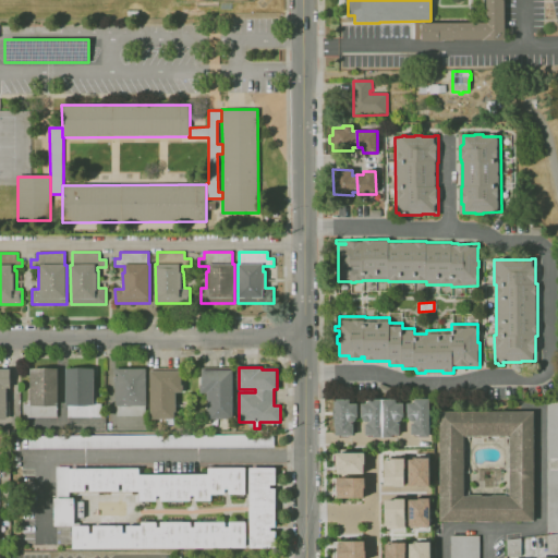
[(24,417),(23,403),(28,403),(28,400),(31,400),(31,368),(58,368),(59,404),(57,404),(57,416),(24,417)]
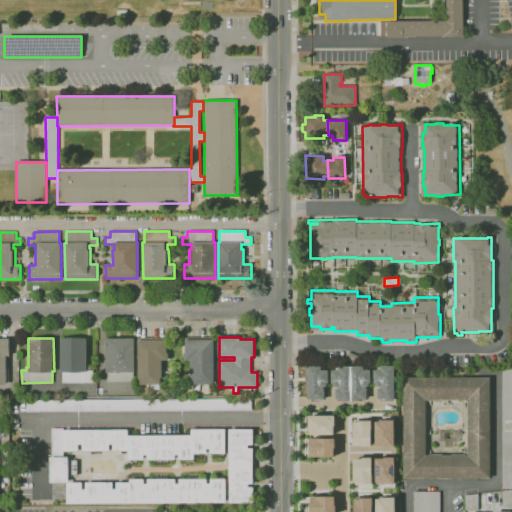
[(94,382),(61,382),(61,338),(86,338),(86,370),(94,370),(94,382)]
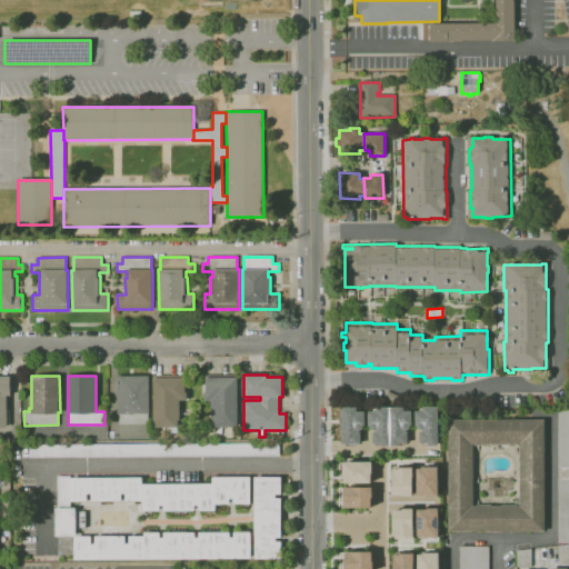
[(119,425),(119,415),(118,415),(118,376),(149,376),(149,413),(148,413),(148,425),(119,425)]
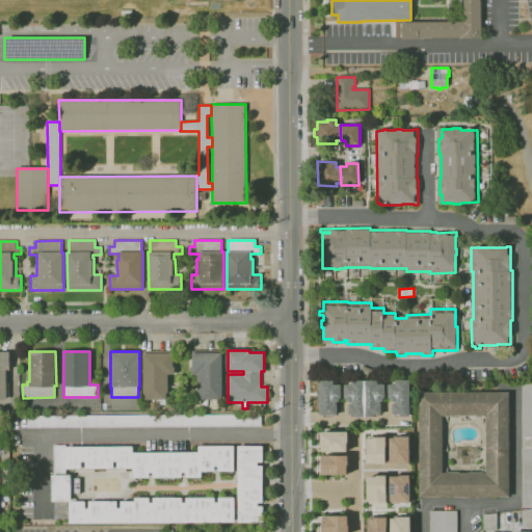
[(6,399),(0,399),(0,352),(9,352),(10,369),(6,369),(6,399)]
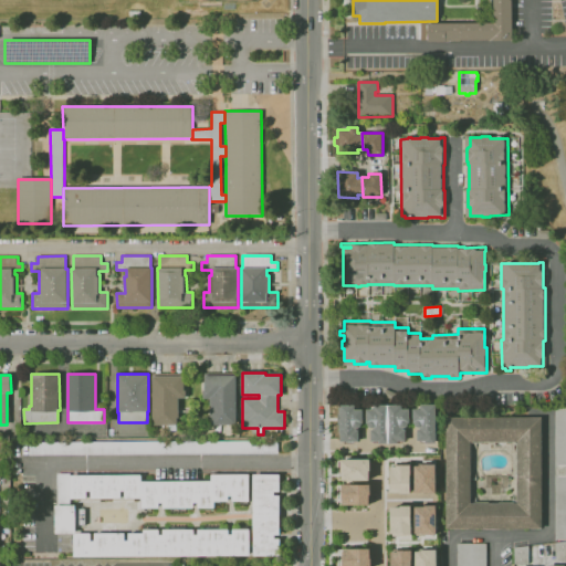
[(177,426),(153,426),(154,376),(185,376),(185,390),(186,390),(186,398),(178,398),(178,418),(177,418),(177,426)]
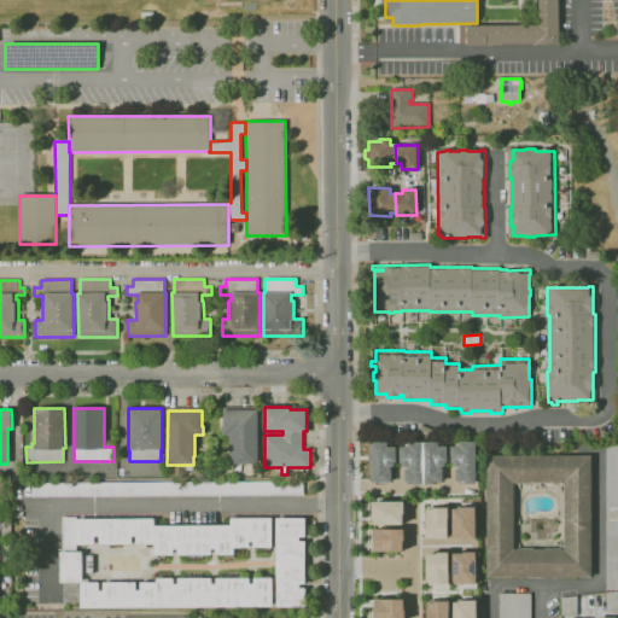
[(232,464),(232,455),(231,455),(229,435),(222,435),(222,426),(225,426),(225,410),(258,410),(258,464),(232,464)]
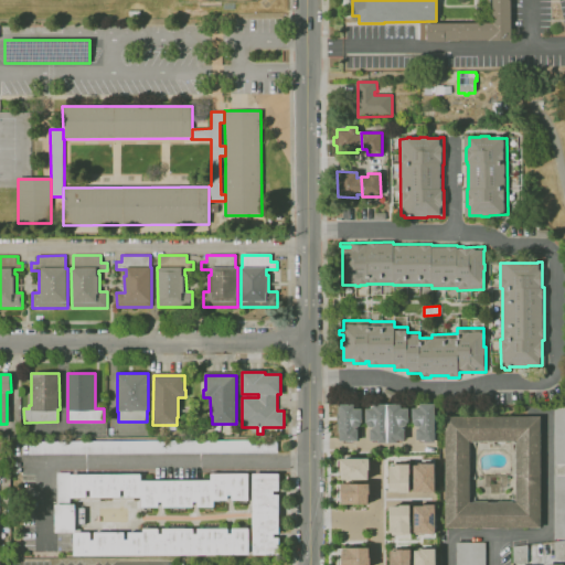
[(337,440),(359,440),(360,406),(338,405),(337,440)]
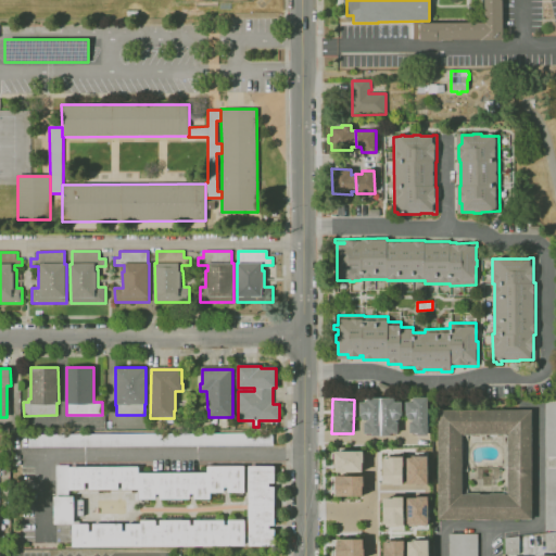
[(400,399),(358,399),(358,418),(364,418),(364,434),(400,434),(400,399)]
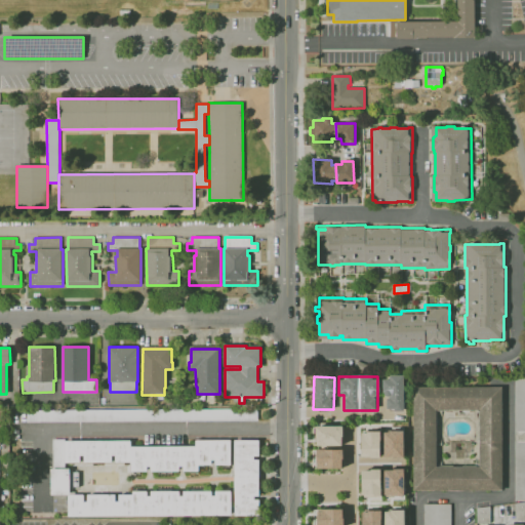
[(403,376),(384,376),(385,410),(404,410),(403,376)]
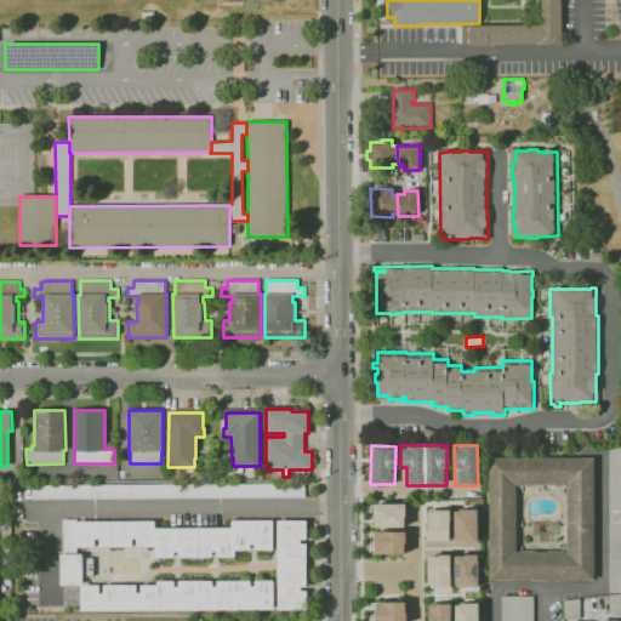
[(620,593),(609,593),(609,450),(620,450),(620,593)]
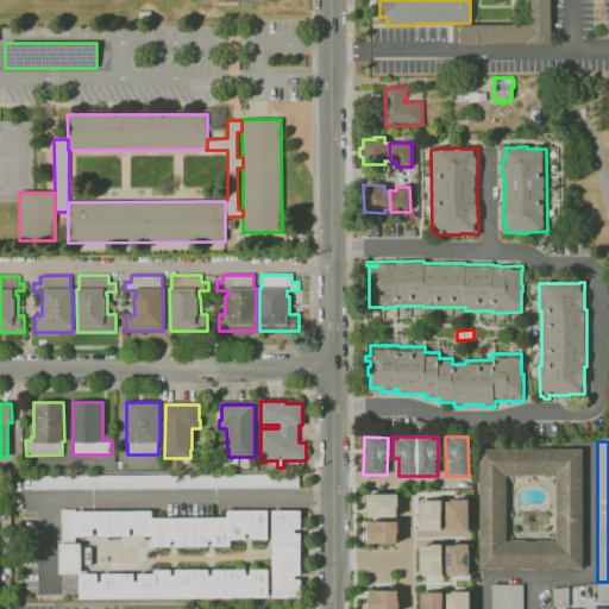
[(583,570),(479,570),(479,450),(583,450),(583,570)]
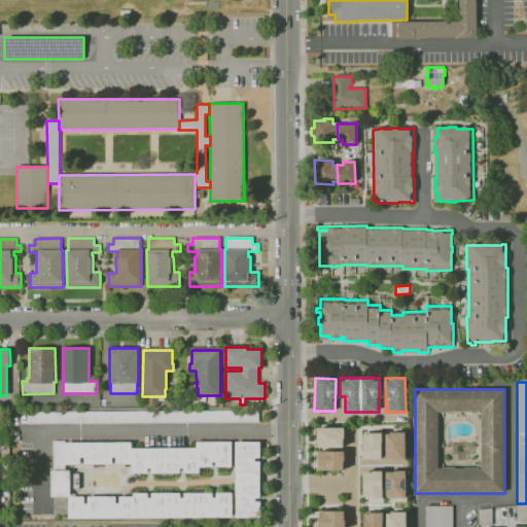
[(258,422),(27,424),(27,412),(258,411),(258,422)]
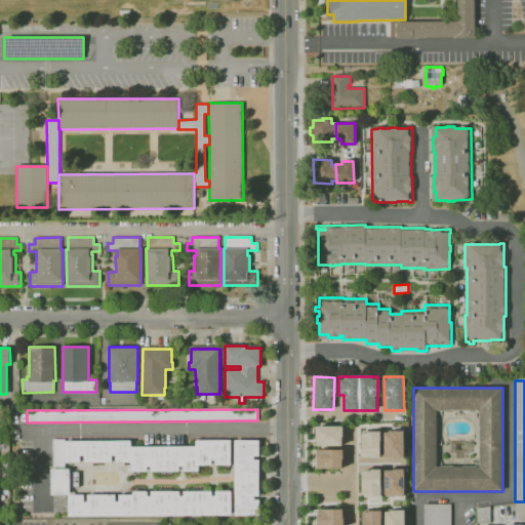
[(342,446),(342,426),(316,426),(315,446),(342,446)]
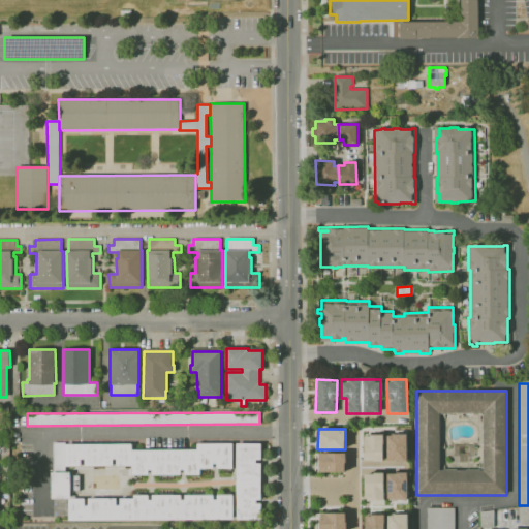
[(364,461),(383,461),(383,434),(365,434),(364,461)]
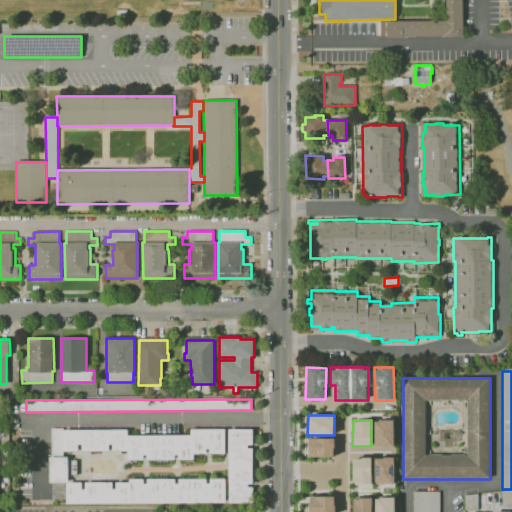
[(394,420),(374,420),(375,446),(394,445),(394,420)]
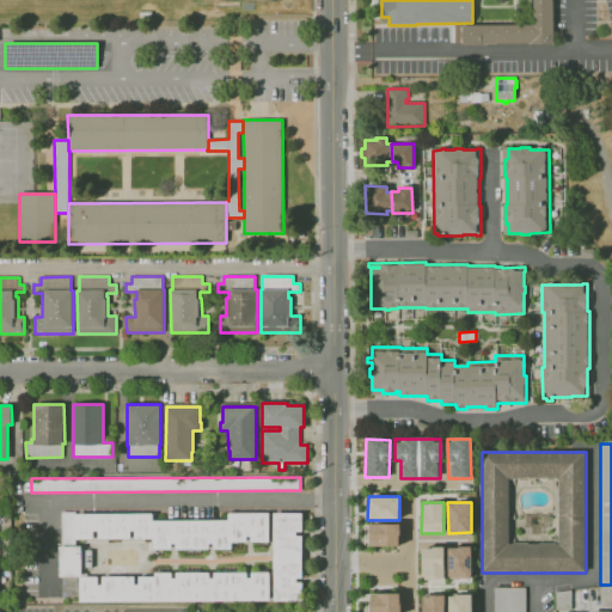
[(80,576),(60,576),(60,546),(62,546),(62,512),(75,512),(75,546),(83,546),(83,551),(92,551),(92,568),(83,568),(83,576),(80,576)]
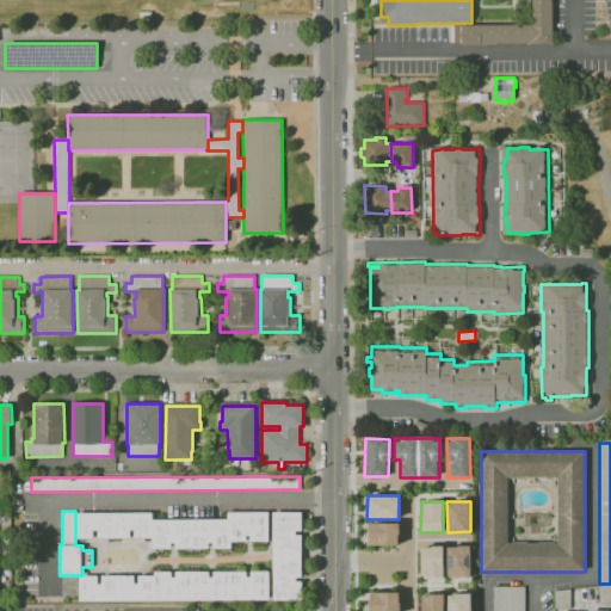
[(232,548),(214,548),(214,543),(209,543),(209,548),(177,548),(177,542),(172,542),(172,548),(154,548),(154,537),(135,537),(135,530),(130,530),(130,538),(98,538),(98,530),(93,530),(93,538),(75,538),(75,513),(153,513),(153,519),(228,520),(228,512),(270,512),(270,541),(251,541),(251,535),(247,535),(247,541),(232,541),(232,548)]
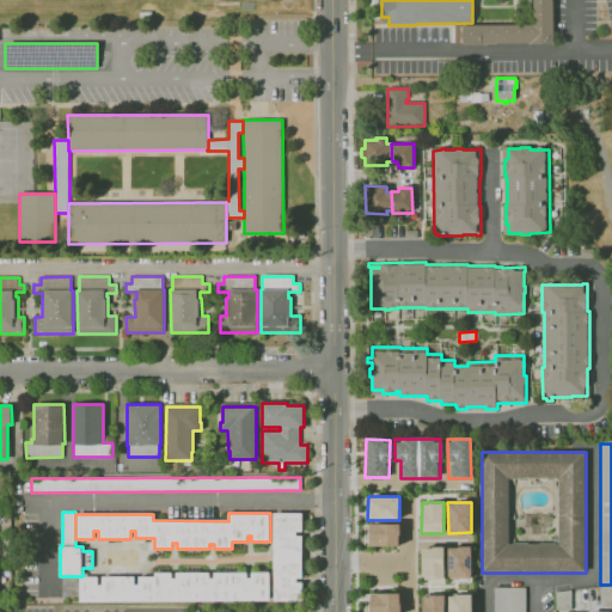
[(303,601),(274,601),(274,513),(303,513),(303,532),(297,532),(297,537),(303,537),(303,579),(297,579),(297,583),(303,583),(303,601)]
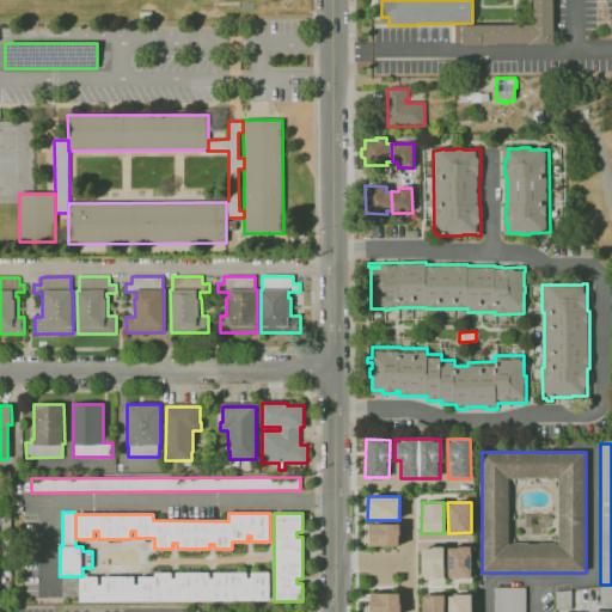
[(368,545),(399,546),(399,524),(368,524),(368,545)]
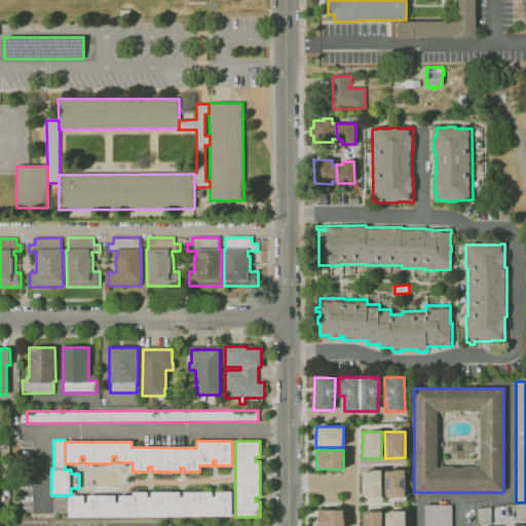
[(385,471),(385,497),(405,496),(405,470),(385,471)]
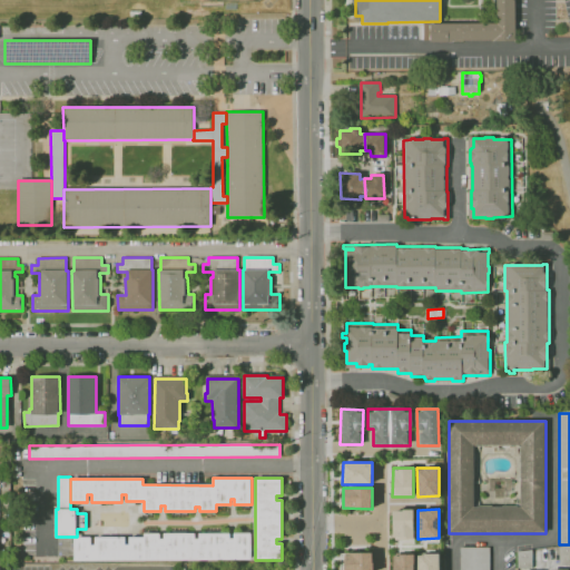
[(393,541),(414,540),(413,510),(392,510),(393,541)]
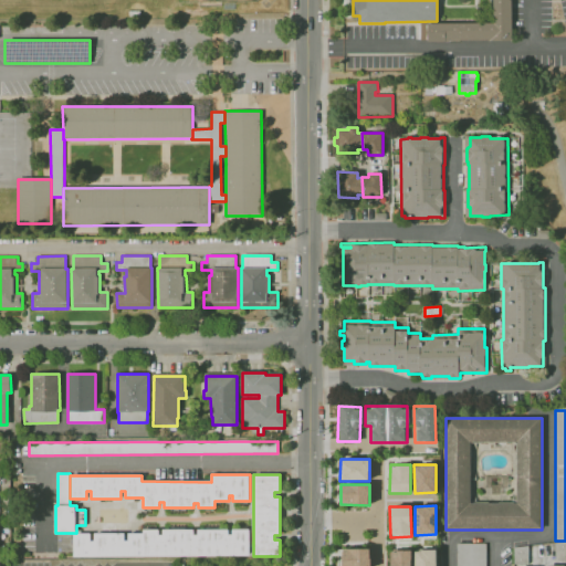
[(76,533),(91,533),(91,541),(94,541),(94,533),(125,533),(125,541),(128,541),(128,533),(144,533),(144,530),(159,530),(159,535),(163,535),(163,530),(194,530),(194,535),(198,535),(198,530),(229,530),(229,535),(232,535),(232,530),(250,530),(250,556),(74,556),(74,533),(76,533)]
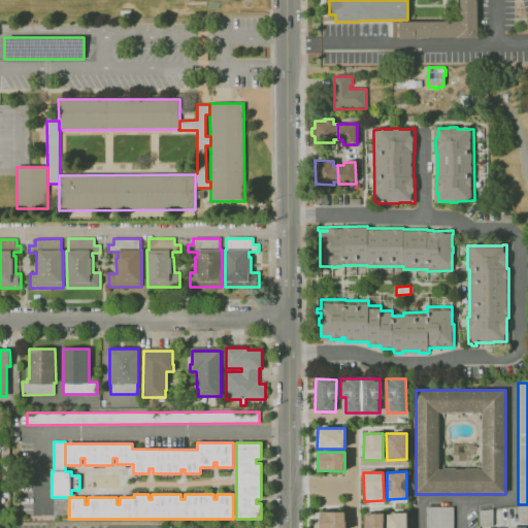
[(527,504),(527,522),(518,522),(518,506),(519,506),(527,504)]
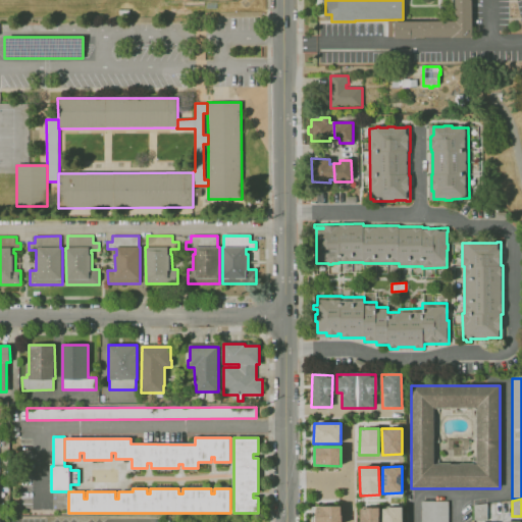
[(448,521),(421,521),(421,502),(448,502),(448,521)]
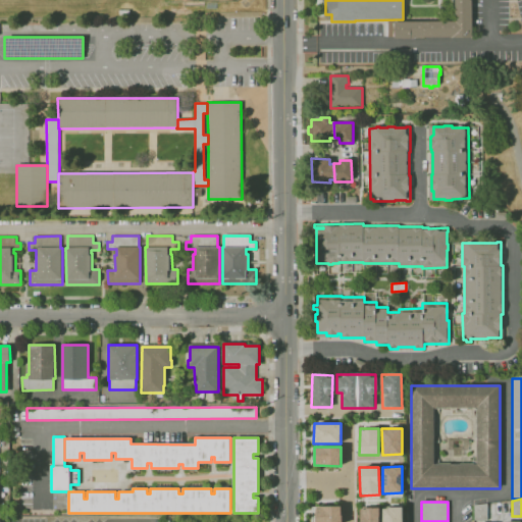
[(487,520),(474,520),(474,506),(487,504),(487,520)]
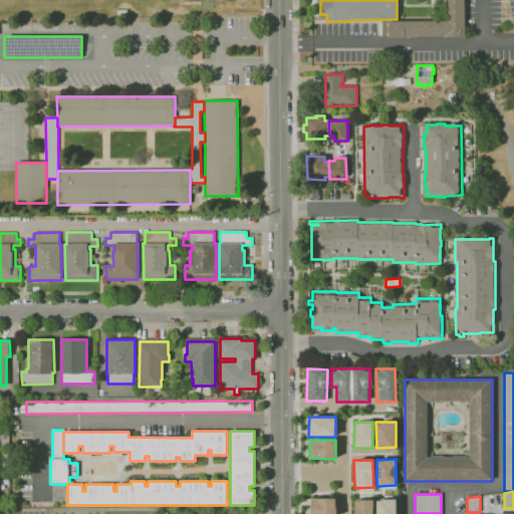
[(335,513),(335,498),(306,498),(306,513),(335,513)]
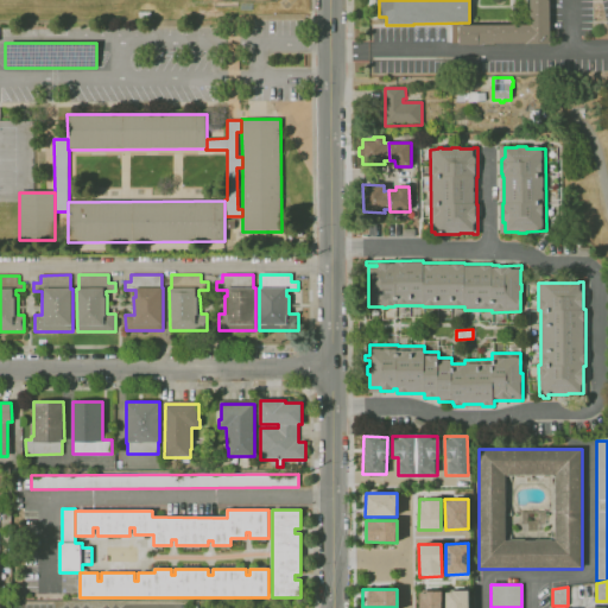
[(418,607),(441,607),(442,591),(419,590),(418,607)]
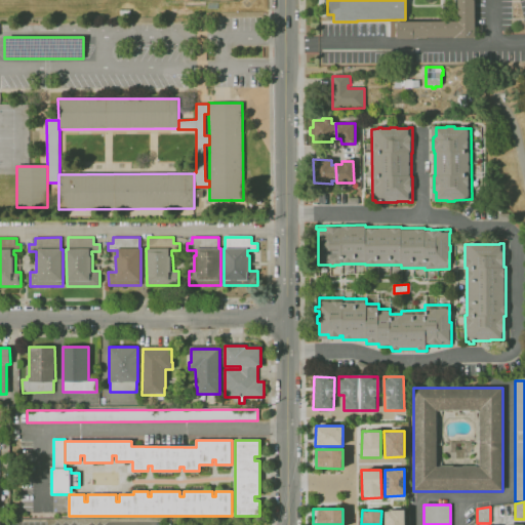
[(404,524),(404,510),(385,511),(385,524),(404,524)]
